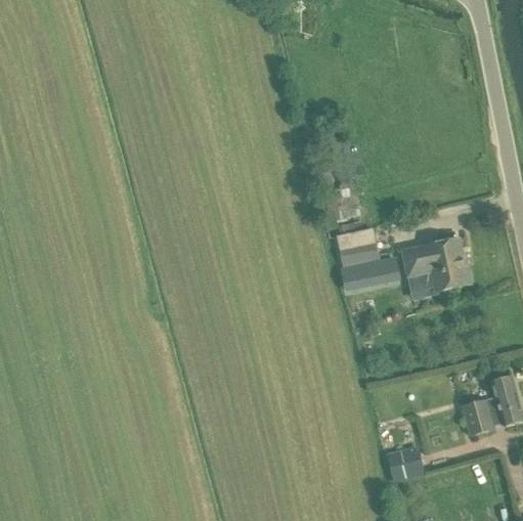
[(317,186),(333,185),(330,169),(315,174),(317,186)]
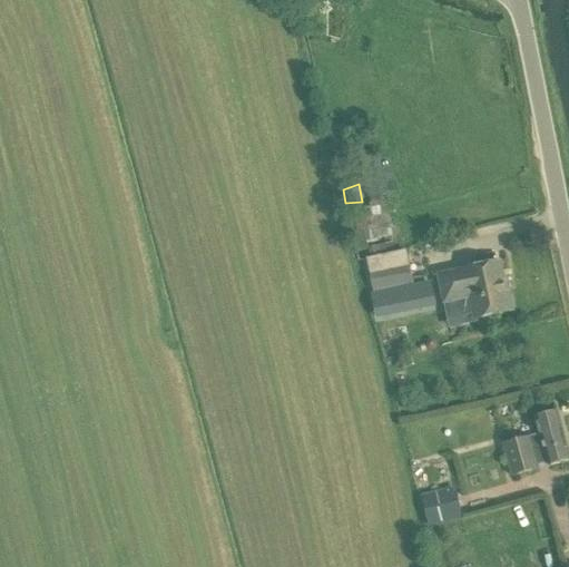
[(383,213),(381,198),(369,201),(369,204),(344,209),(354,250),(366,247),(364,240),(392,234),(388,212),(383,213)]
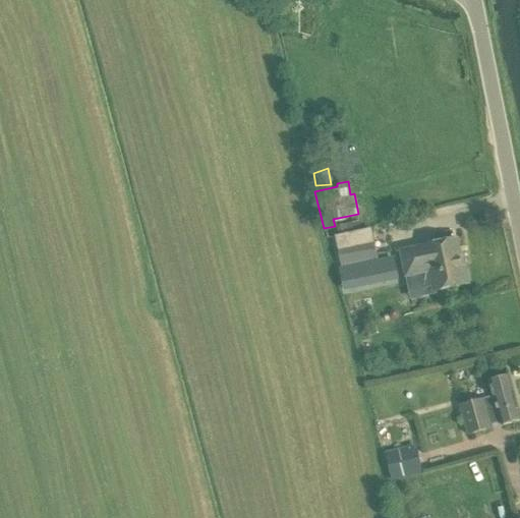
[(351,220),(336,223),(337,232),(352,229),(358,227),(357,219),(351,220)]
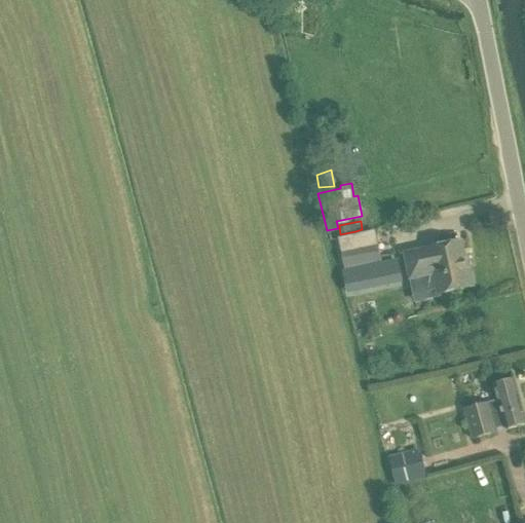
[(338,235),(344,264),(379,257),(374,228),(338,235)]
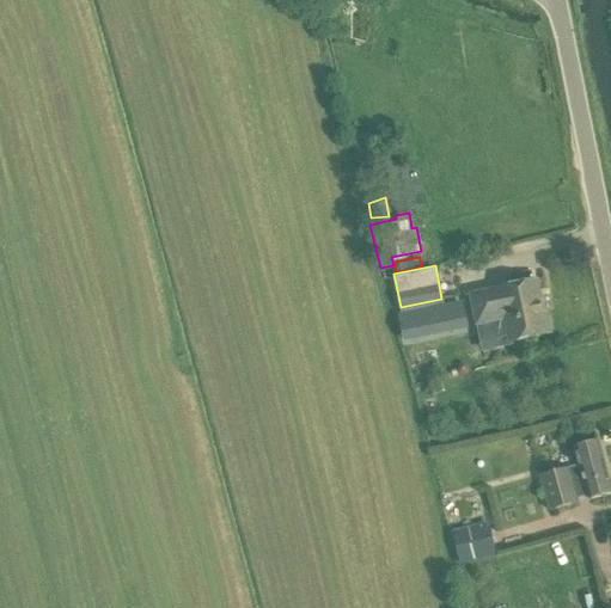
[(543,318),(535,278),(498,286),(499,287),(471,293),(477,320),(505,314),(509,338),(545,331),(544,326),(548,326),(545,317),(543,318)]
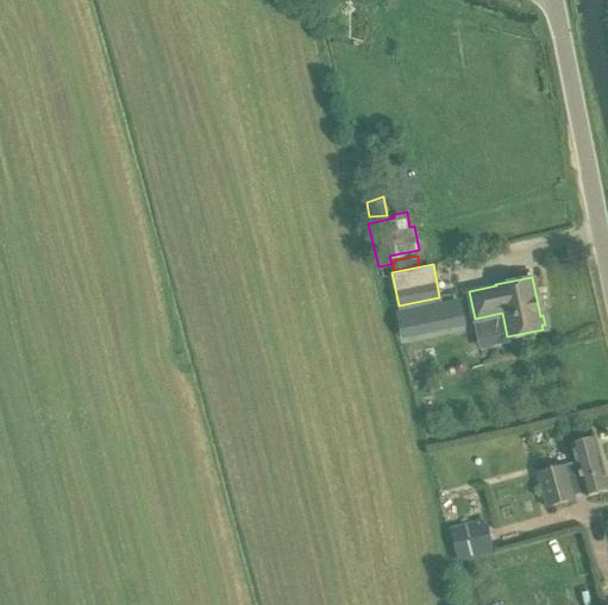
[(461,298),(399,312),(402,329),(465,316),(461,298)]
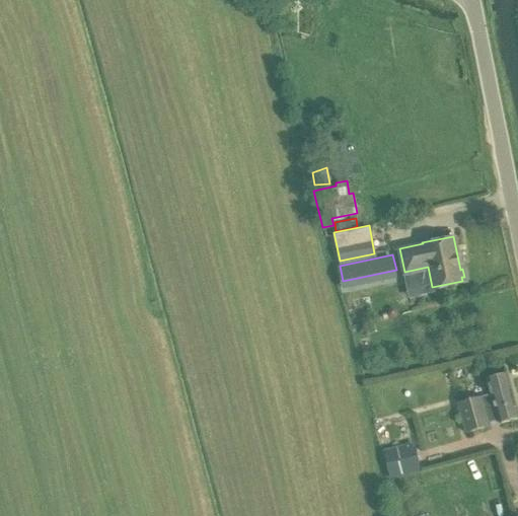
[(388,313),(391,315),(395,314),(397,310),(396,307),(392,305),(389,306),(387,309),(388,313)]
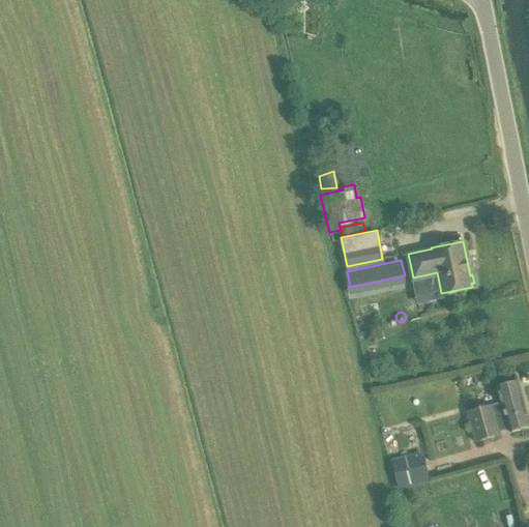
[(528,425),(517,381),(497,386),(501,401),(466,410),(474,440),(499,433),(497,426),(507,423),(509,430),(528,425)]
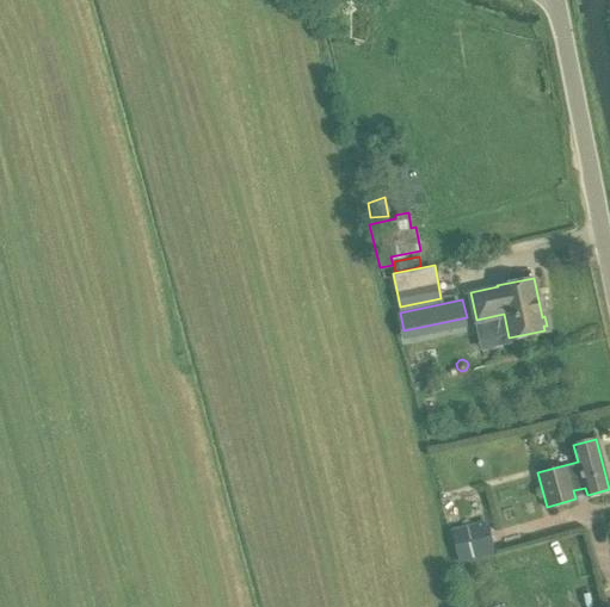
[(460,558),(492,550),(485,522),(453,531),(460,558)]
